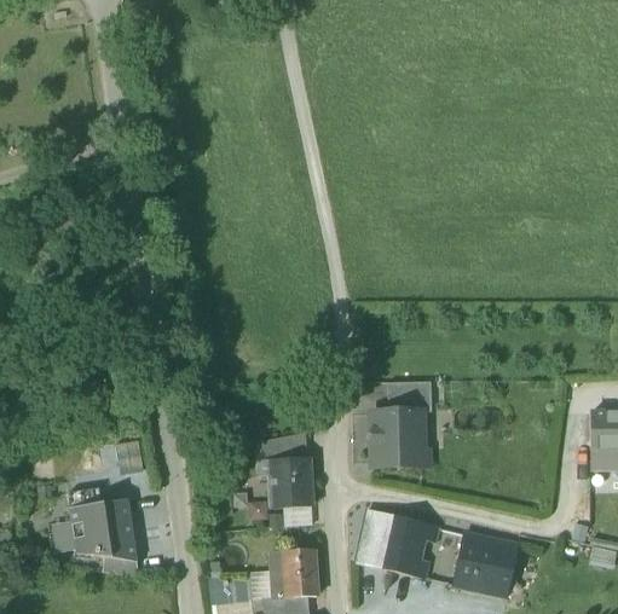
[(422,410),(422,411),(432,411),(431,381),(387,382),(388,411),(422,410)]
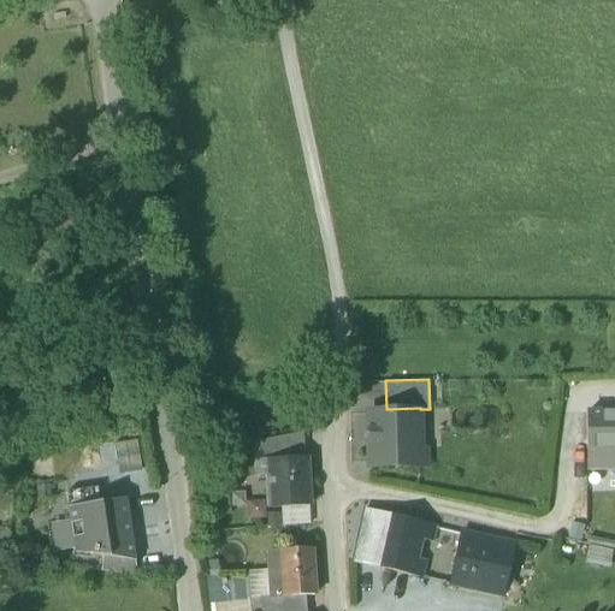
[(421,463),(421,461),(420,445),(420,409),(420,408),(386,409),(370,409),(371,464),(421,463)]
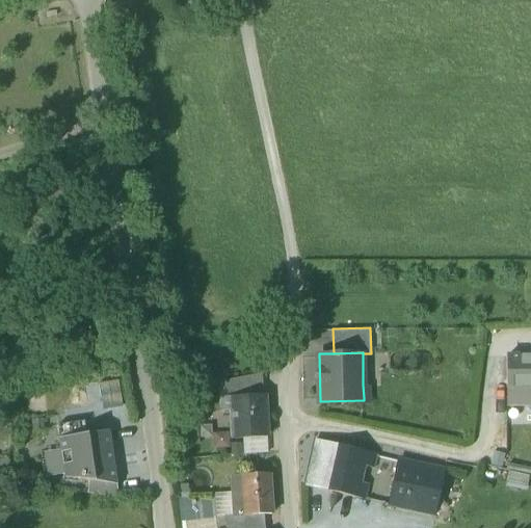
[(526,385),(530,385),(530,353),(507,353),(508,386),(526,385)]
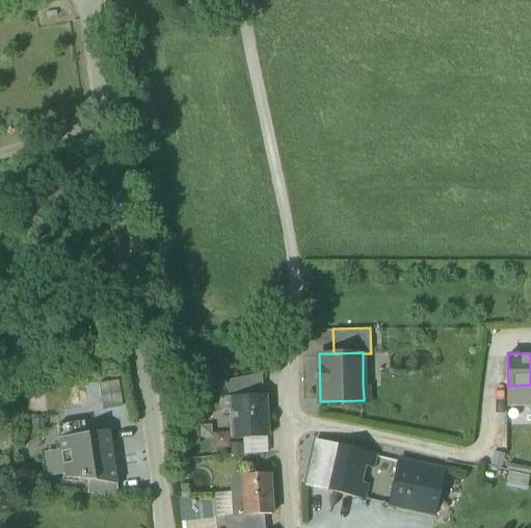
[(220,379),(221,397),(260,395),(259,389),(263,389),(262,372),(220,379)]
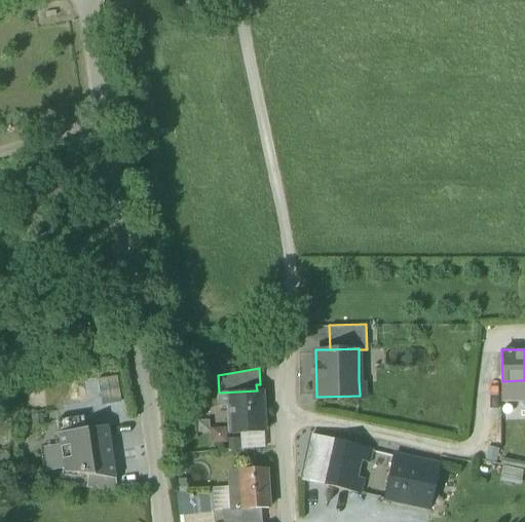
[(502,381),(502,399),(520,398),(520,380),(502,381)]
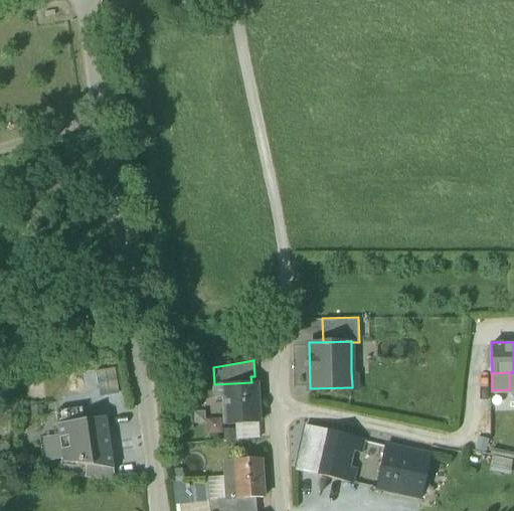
[(223,406),(223,422),(236,421),(260,419),(257,381),(251,382),(214,384),(215,394),(224,394),(225,406),(223,406)]
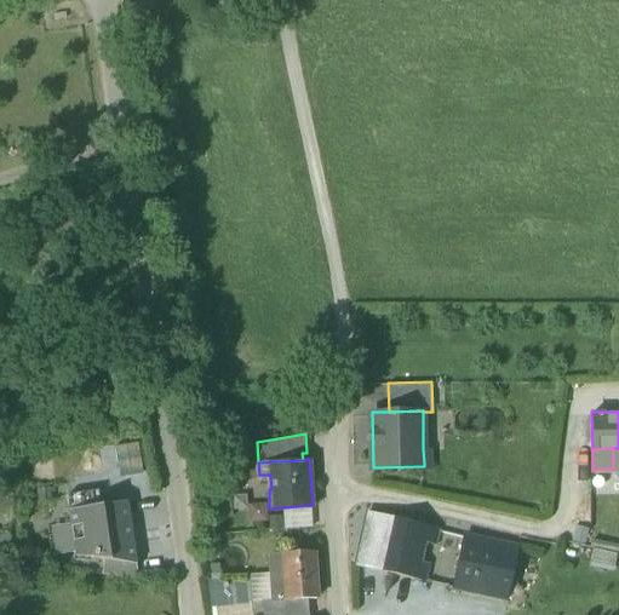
[(67,493),(69,509),(101,504),(98,488),(67,493)]
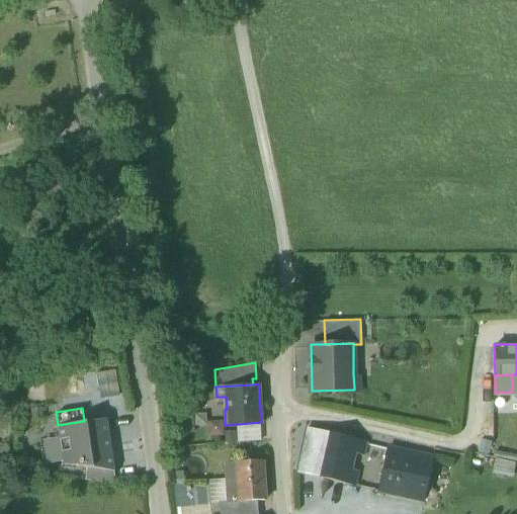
[(87,465),(114,469),(106,418),(84,421),(58,425),(64,462),(87,465)]
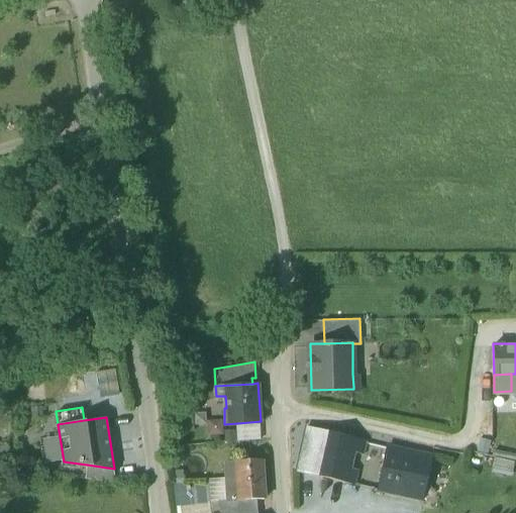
[(237,423),(238,439),(262,437),(261,421),(237,423)]
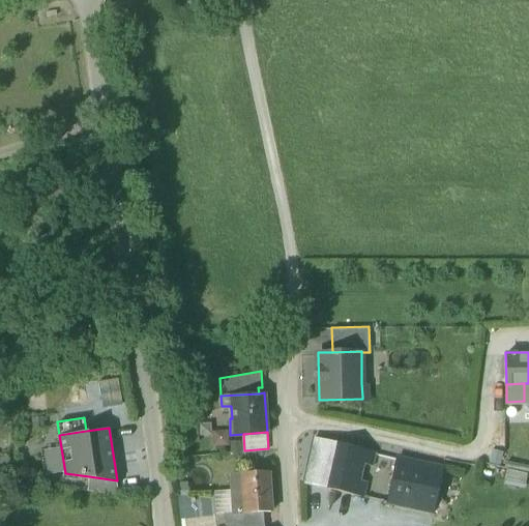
[(325,486),(335,440),(315,436),(303,481),(325,486)]
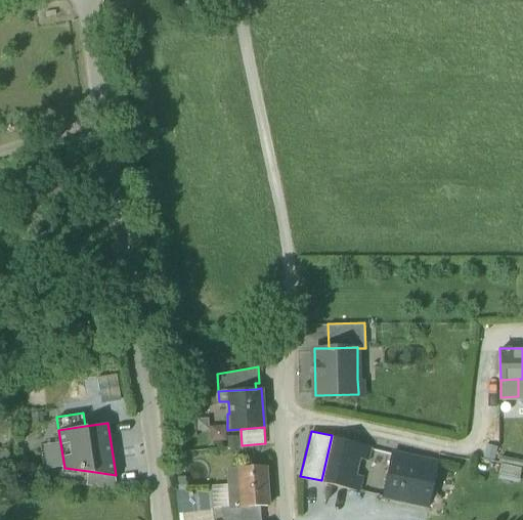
[(321,480),(348,486),(351,474),(355,456),(368,459),(372,444),(332,435),(321,480)]
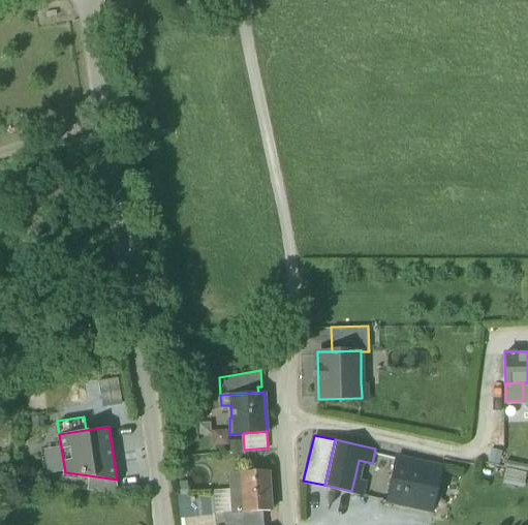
[(387,500),(433,511),(442,467),(402,457),(403,454),(397,452),(387,500)]
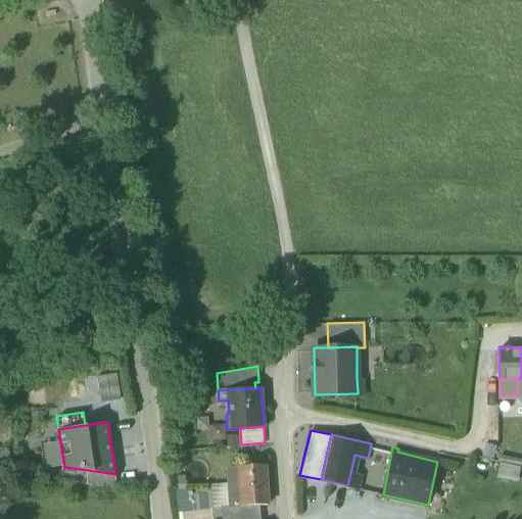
[(521,457),(500,453),(497,460),(521,464),(521,457)]
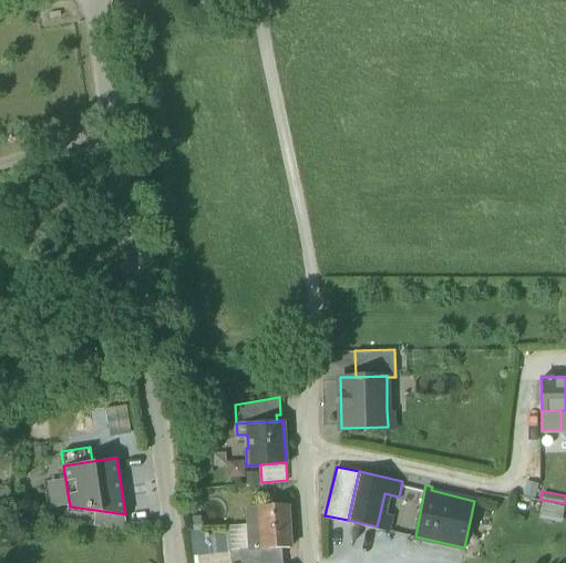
[(261,545),(261,548),(283,545),(290,545),(288,503),(258,505),(259,518),(248,519),(248,522),(249,546),(261,545)]
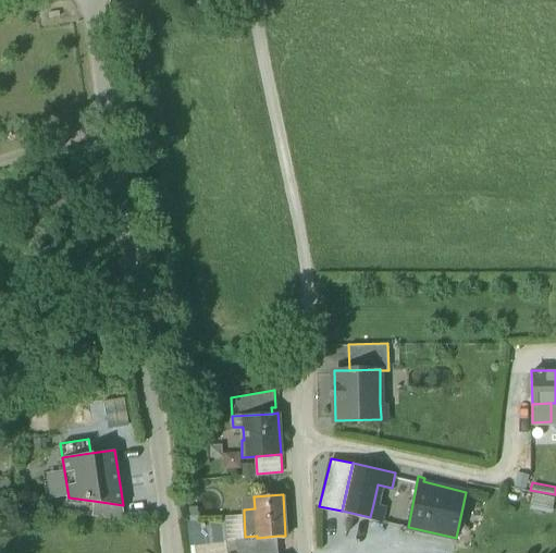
[(532,506),(548,510),(552,498),(534,494),(532,506)]
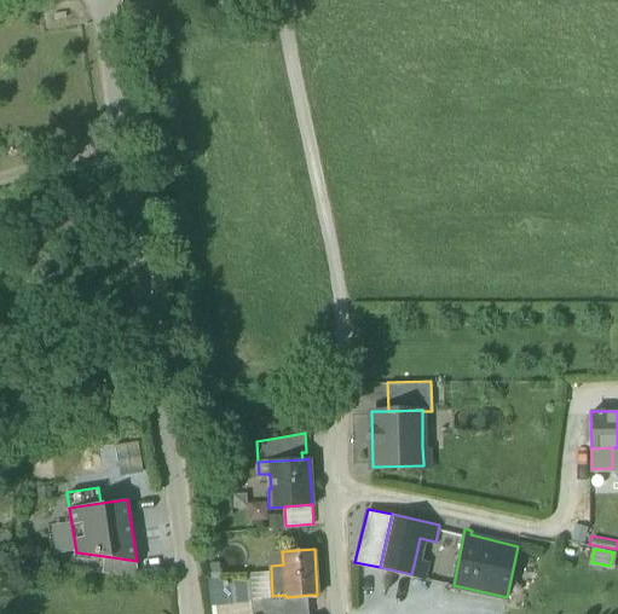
[(270,552),(271,566),(283,565),(282,551),(270,552)]
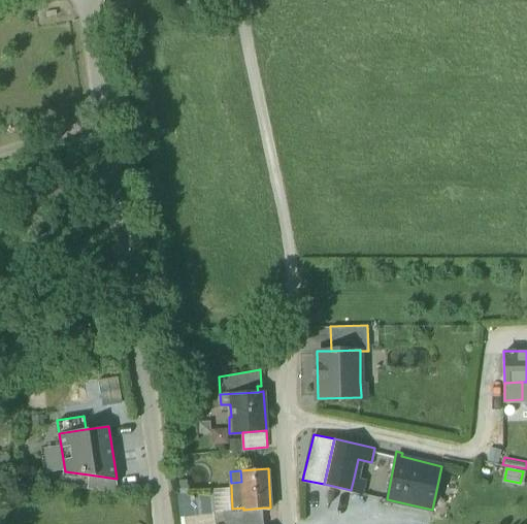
[(88,487),(118,491),(117,479),(89,475),(88,487)]
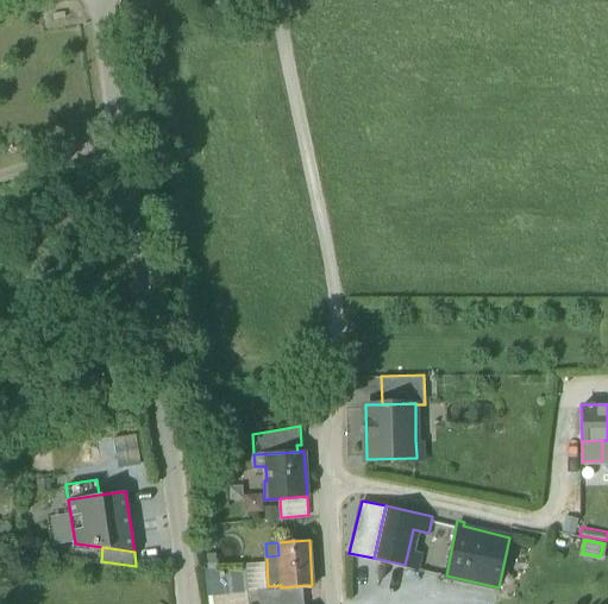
[(420,553),(408,551),(405,565),(417,568),(420,553)]
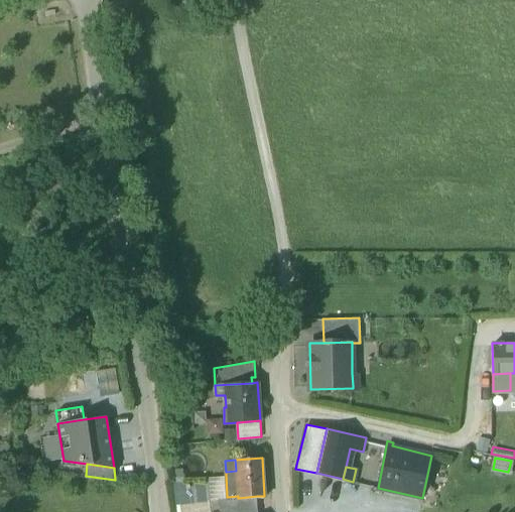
[(209,476),(210,499),(218,498),(219,498),(227,497),(226,475),(209,476)]
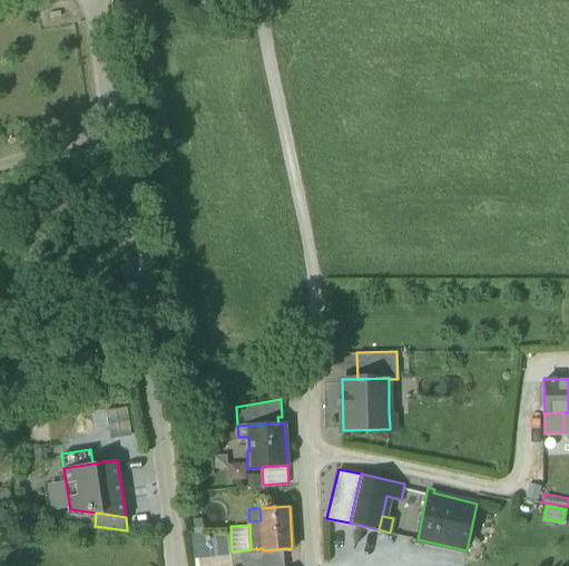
[(225,530),(192,532),(195,558),(231,554),(229,552),(225,530)]
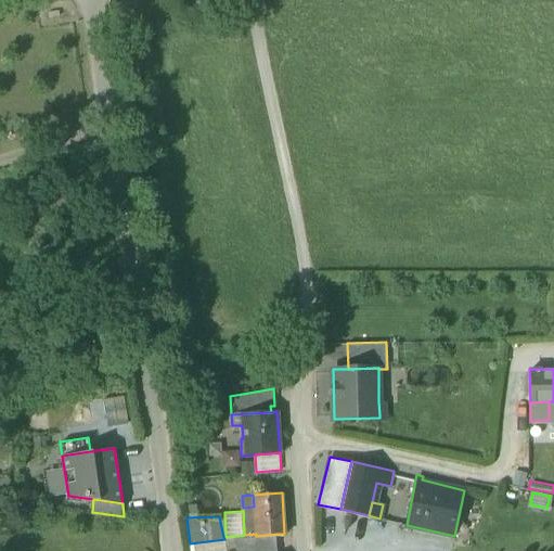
[(235,536),(234,536),(236,550),(277,548),(277,534),(256,536),(256,534),(244,535),(235,536)]
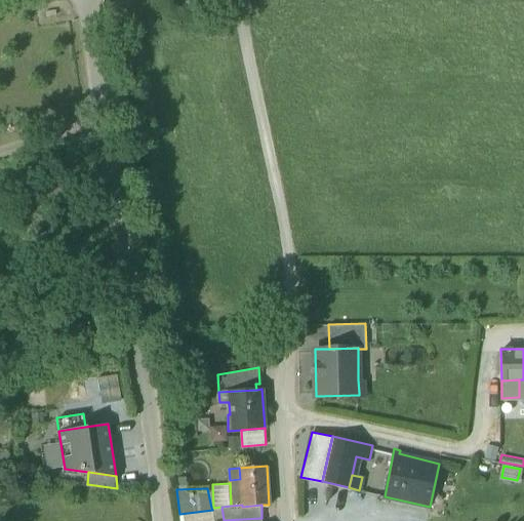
[(213,508),(211,508),(212,510),(214,520),(224,520),(222,507),(213,508)]
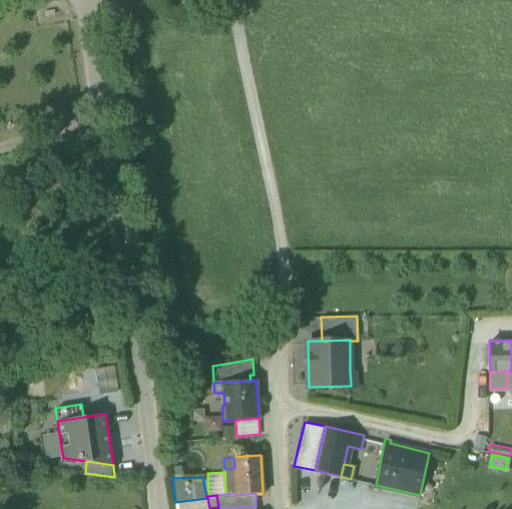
[(209,508),(207,498),(175,502),(175,508),(209,508)]
